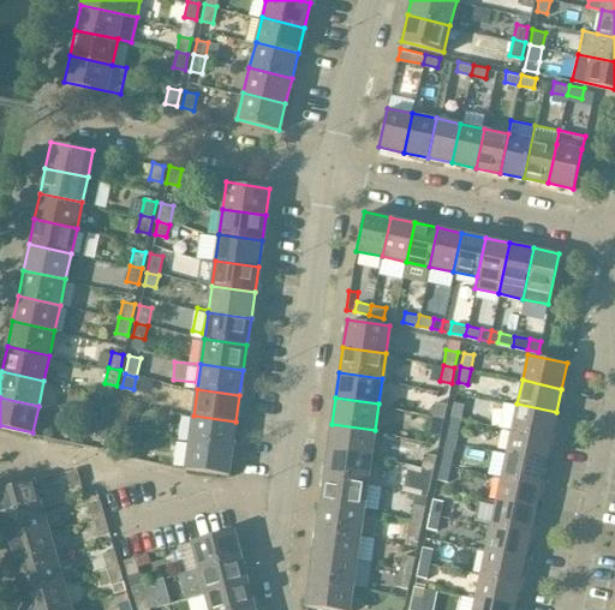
[(435,400),(433,416),(443,418),(447,402),(435,400)]
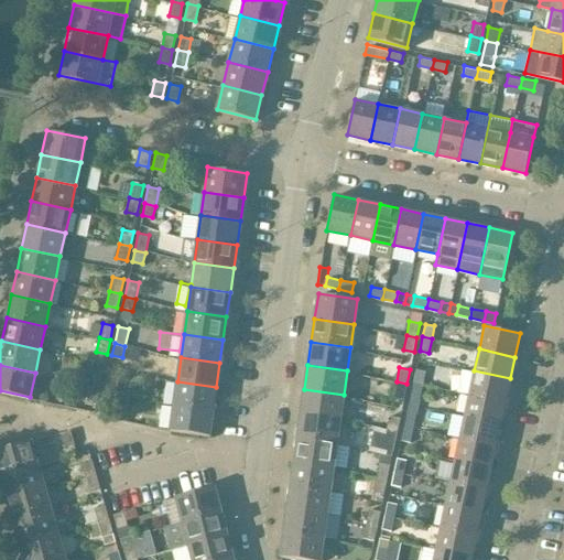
[(425,369),(415,368),(413,380),(422,383),(425,369)]
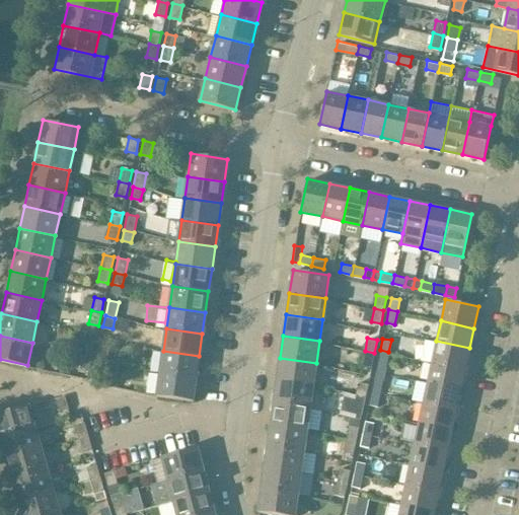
[(85,340),(82,354),(91,356),(94,342),(85,340)]
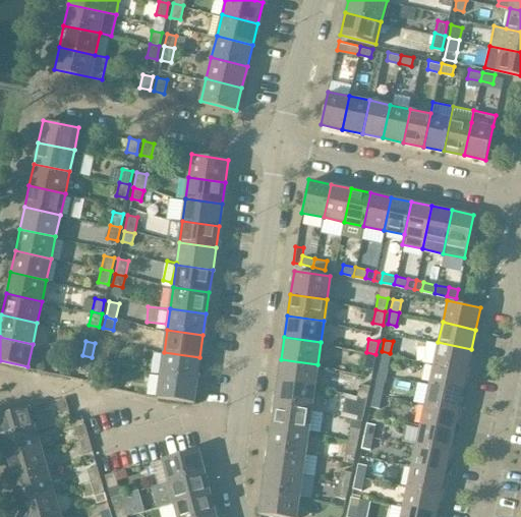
[(471,349),(438,342),(433,362),(466,369),(471,349)]
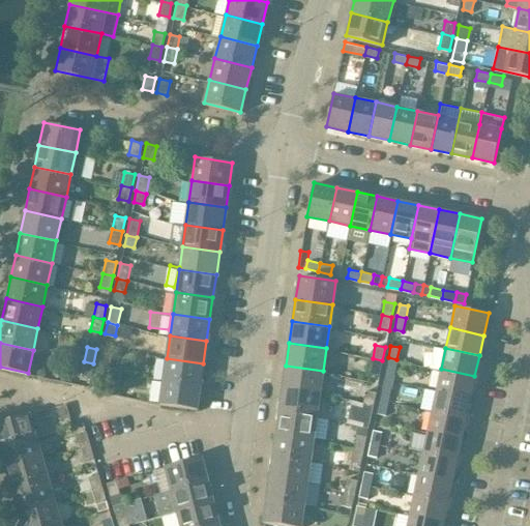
[(112,353),(101,350),(98,367),(108,369),(112,353)]
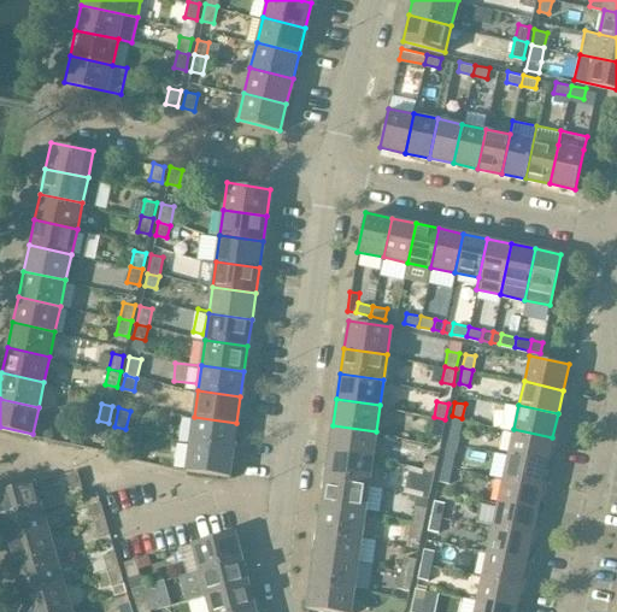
[(462,418),(452,416),(448,431),(459,434),(462,418)]
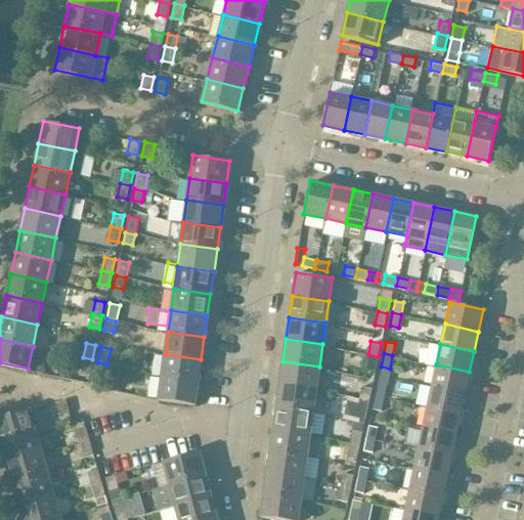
[(201,359),(165,354),(162,376),(198,381),(201,359)]
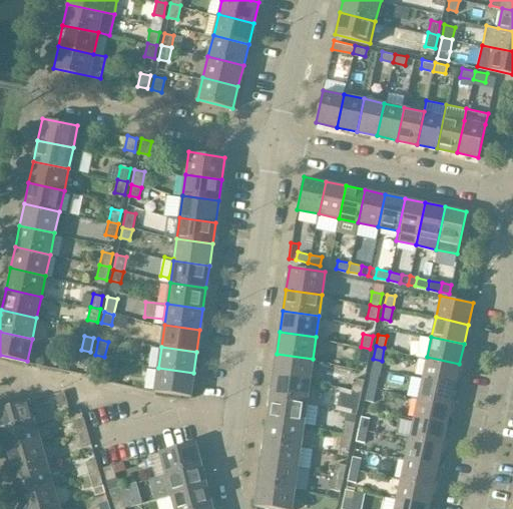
[(370,349),(361,347),(358,360),(367,362),(370,349)]
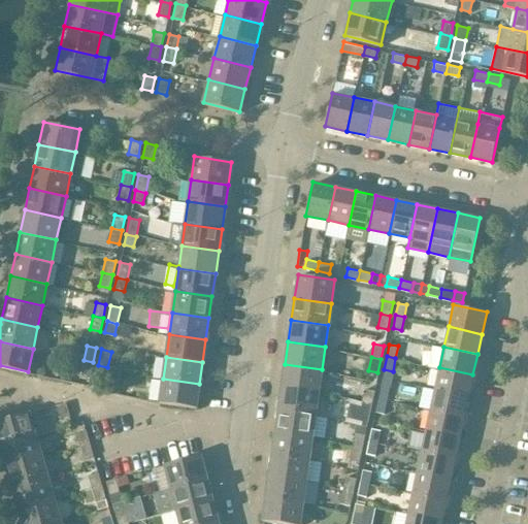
[(93,362),(84,360),(80,372),(91,375),(93,362)]
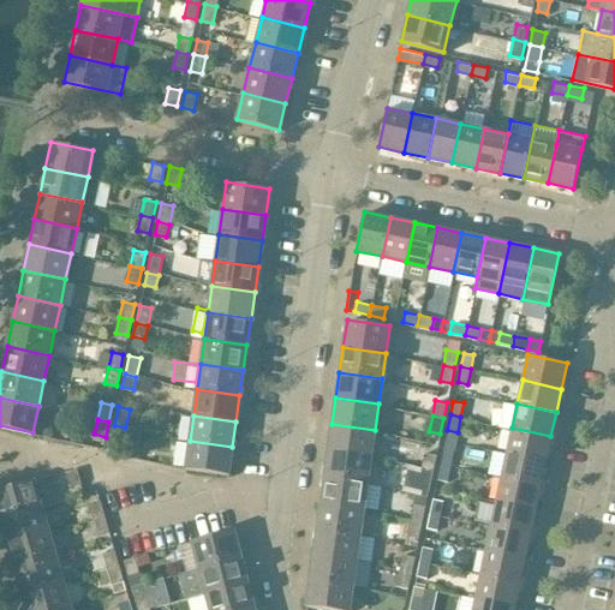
[(375,430),(332,424),(328,449),(371,455),(375,430)]
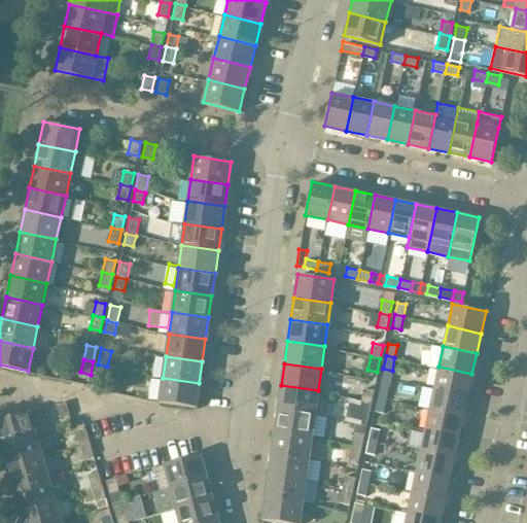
[(107,367),(98,364),(95,376),(105,378),(107,367)]
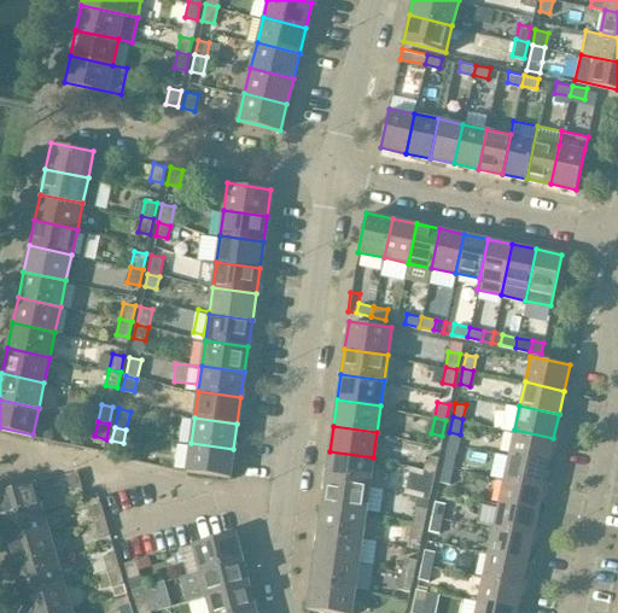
[(553,438),(514,430),(509,454),(548,462),(553,438)]
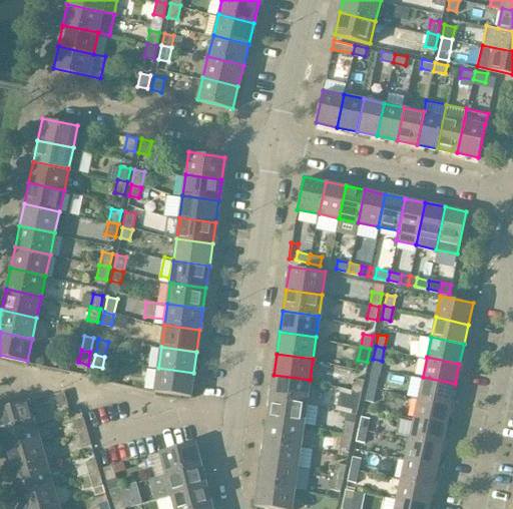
[(193,373),(158,368),(155,391),(190,396),(193,373)]
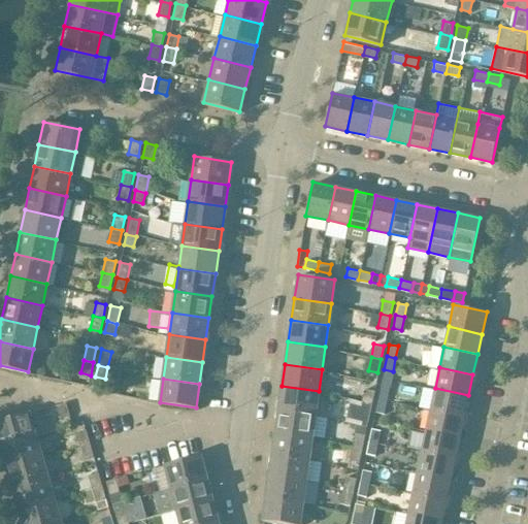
[(389,387),(381,385),(377,397),(387,399),(389,387)]
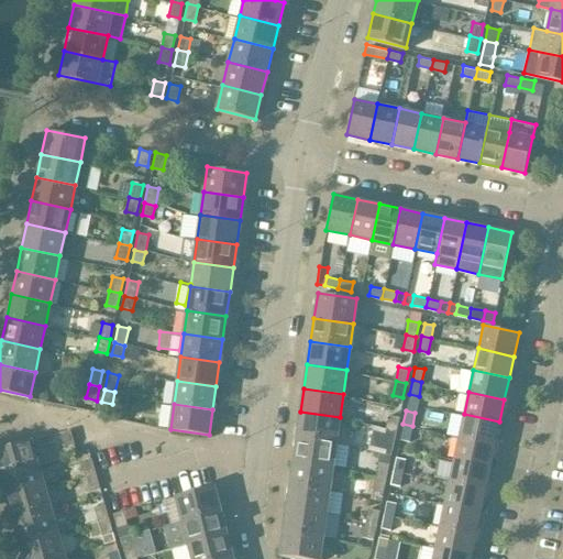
[(340,417),(300,412),(297,436),(337,441),(340,417)]
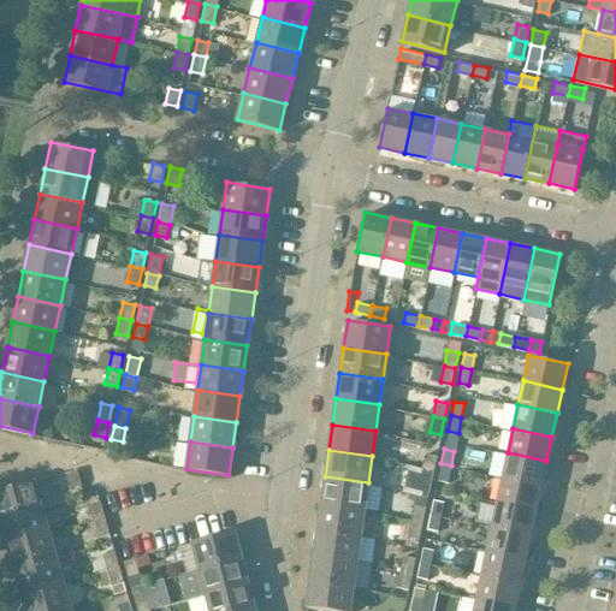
[(425,452),(422,467),(433,469),(437,455),(425,452)]
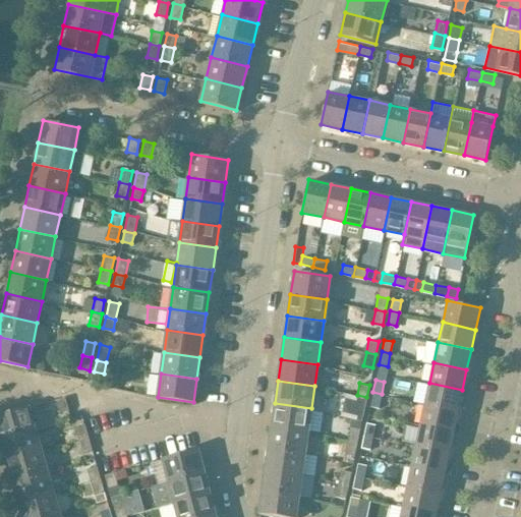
[(462,390),(429,383),(425,403),(458,410),(462,390)]
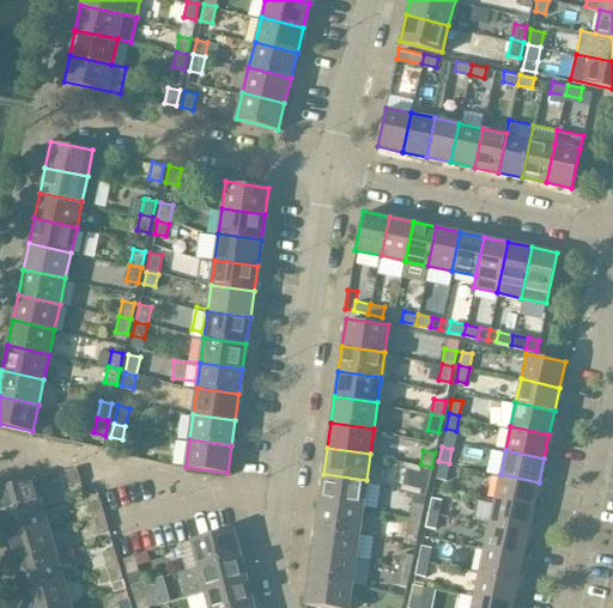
[(449,463),(438,461),(436,476),(445,479),(449,463)]
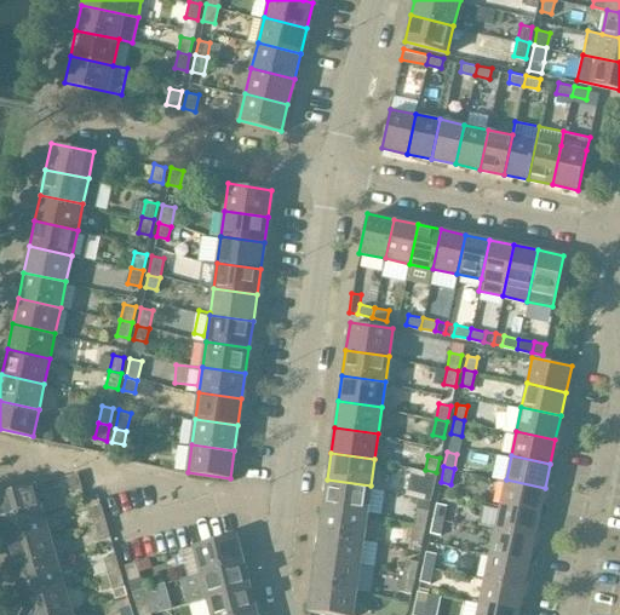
[(431,499),(436,472),(425,470),(424,473),(411,471),(407,489),(420,492),(419,496),(431,499)]
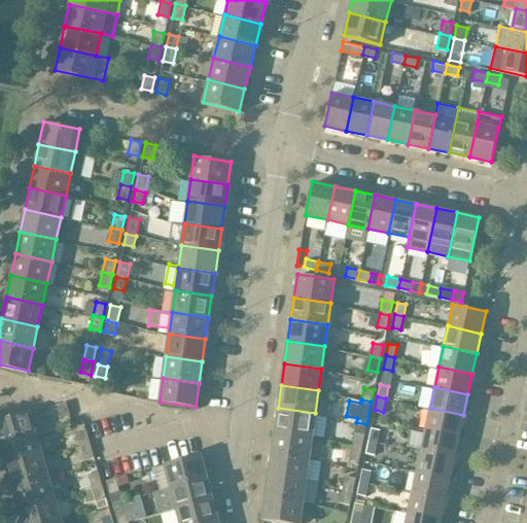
[(65,401),(56,404),(60,417),(69,414),(65,401)]
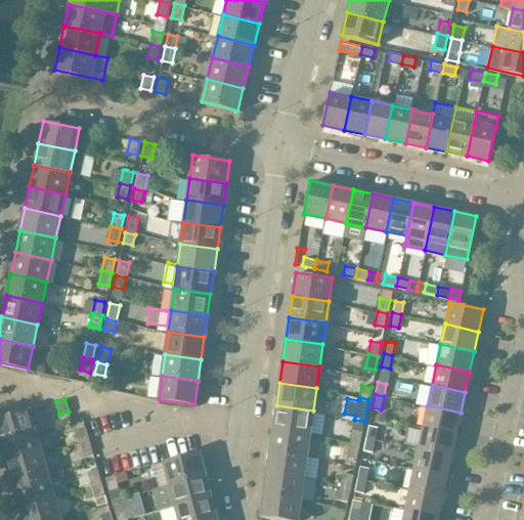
[(313,410),(276,405),(273,428),(310,433),(313,410)]
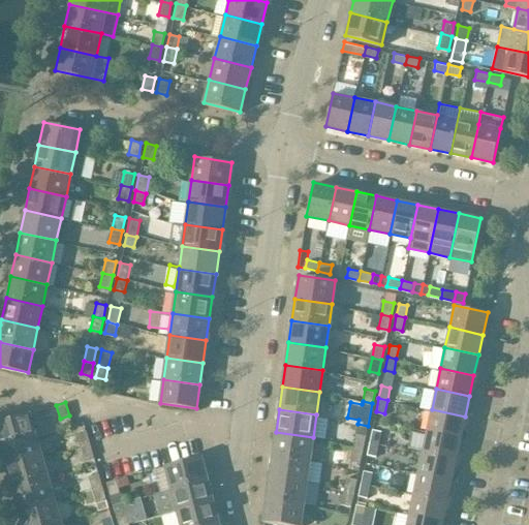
[(465,417),(432,409),(427,431),(460,438),(465,417)]
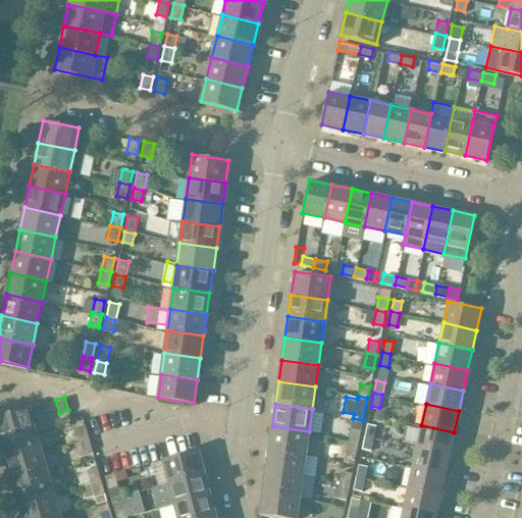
[(29,407),(0,415),(0,439),(36,429),(29,407)]
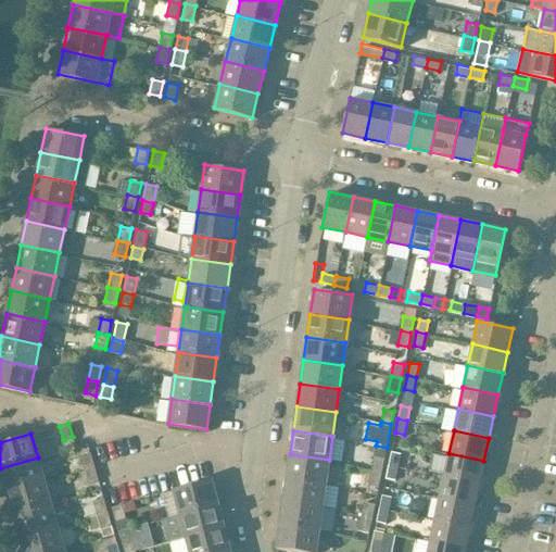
[(376,446),(374,454),(384,456),(387,448),(376,446)]
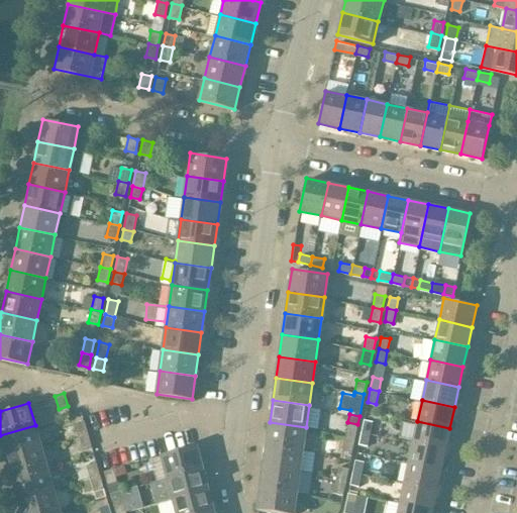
[(372,420),(364,418),(360,430),(370,432),(372,420)]
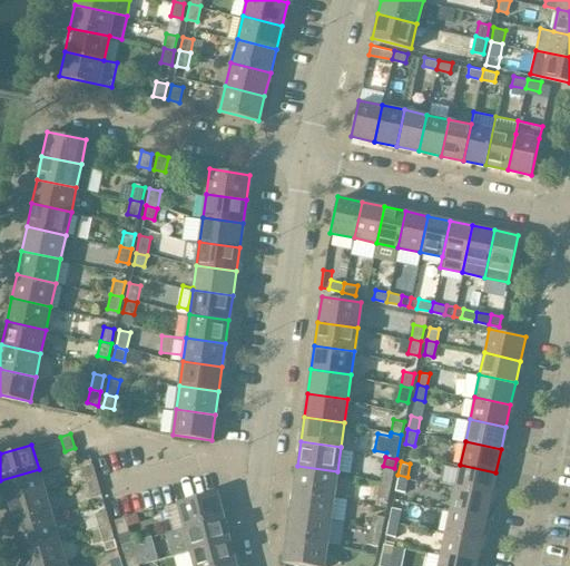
[(81,466),(86,480),(97,477),(92,462),(81,466)]
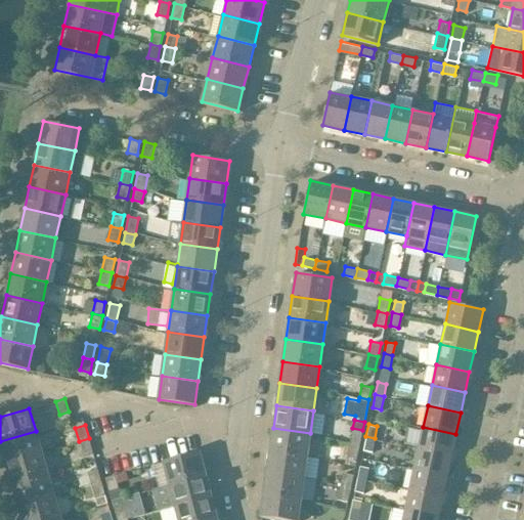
[(455,434),(423,427),(419,447),(451,455),(455,434)]
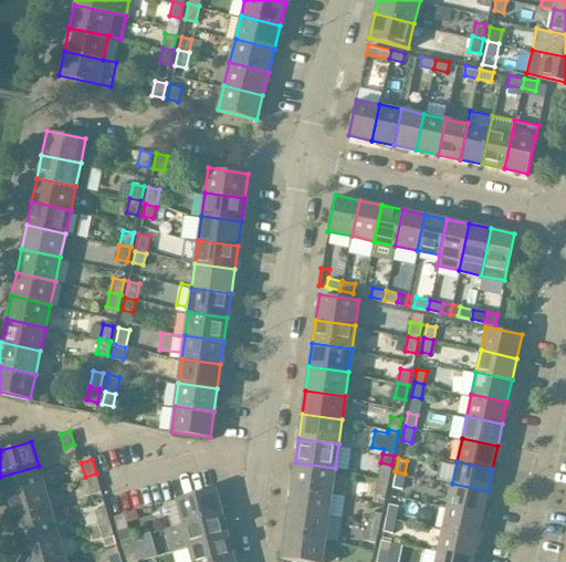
[(335,468),(295,462),(292,486),(332,491),(335,468)]
